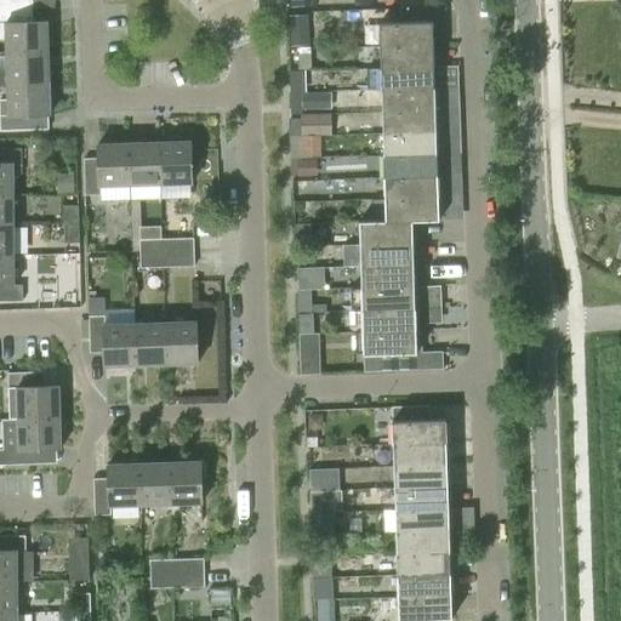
[(0,0),(0,10),(33,10),(33,0),(0,0)]
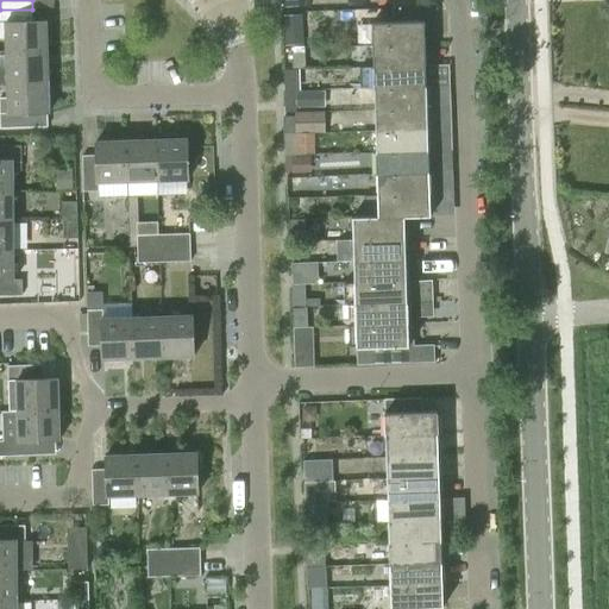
[(0,39),(7,39),(7,55),(48,54),(48,23),(33,23),(32,10),(0,10),(0,39)]
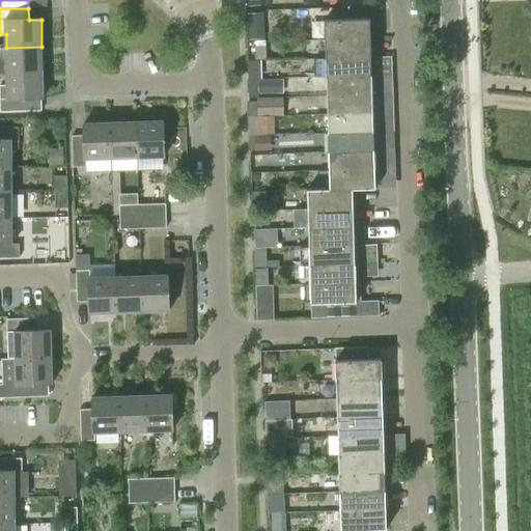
[(325,20),(325,39),(370,38),(370,19),(325,20)]
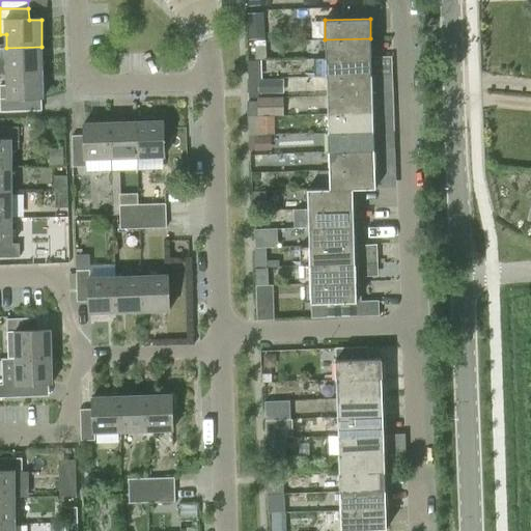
[(325,39),(326,58),(371,57),(370,38),(325,39)]
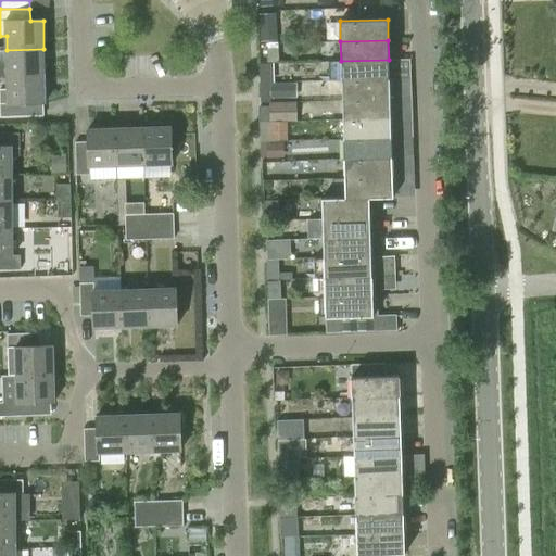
[(264,42),(264,63),(278,63),(278,42),(264,42)]
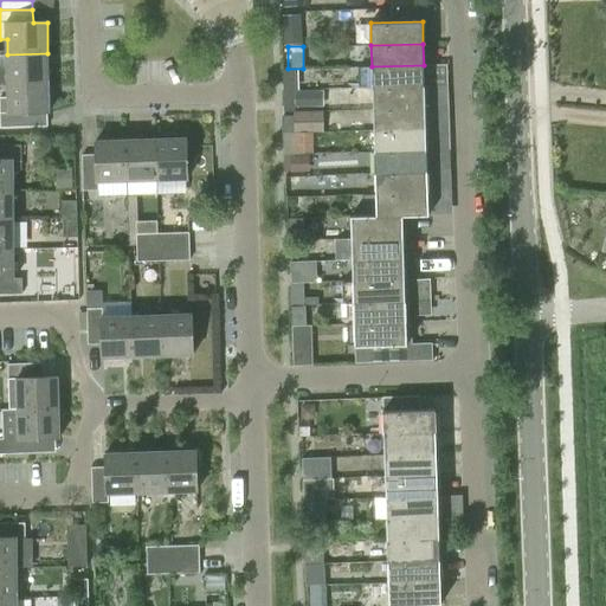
[(0,83),(8,83),(8,84),(49,83),(47,53),(7,55),(7,66),(0,66),(0,83)]
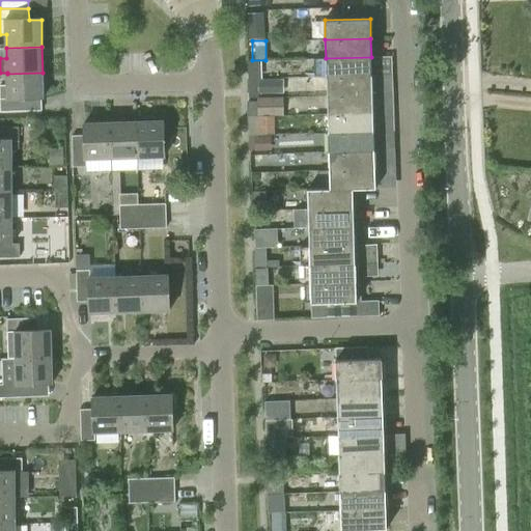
[(326,58),(326,77),(371,76),(371,57),(326,58)]
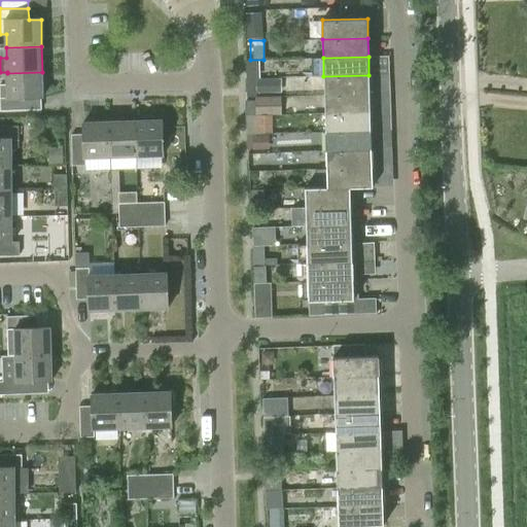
[(42,72),(7,73),(7,84),(0,84),(0,110),(0,111),(41,110),(41,99),(43,99),(42,72)]
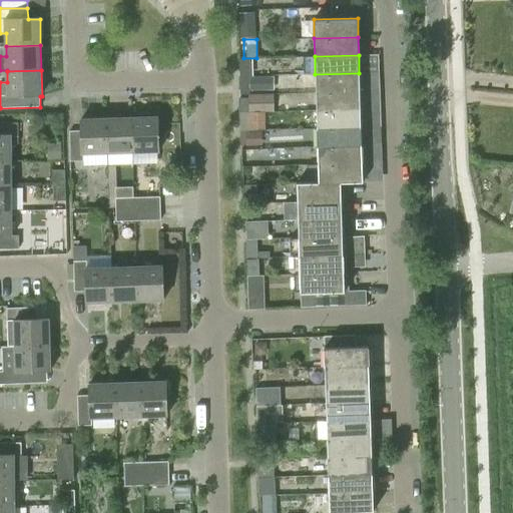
[(315,74),(316,93),(360,91),(359,73),(315,74)]
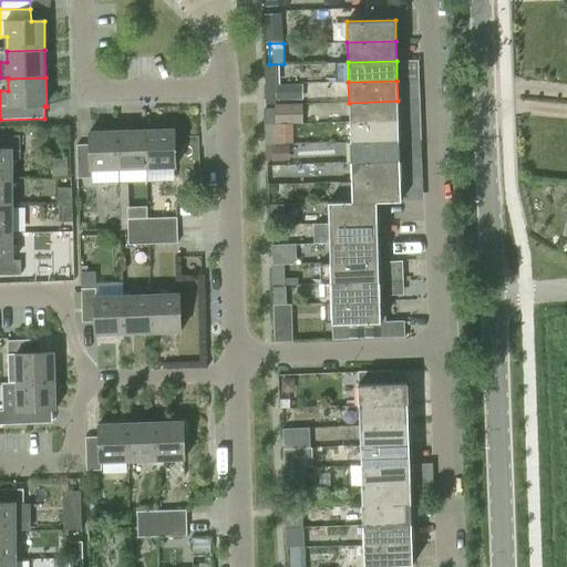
[(349,103),(350,122),(398,120),(398,101),(349,103)]
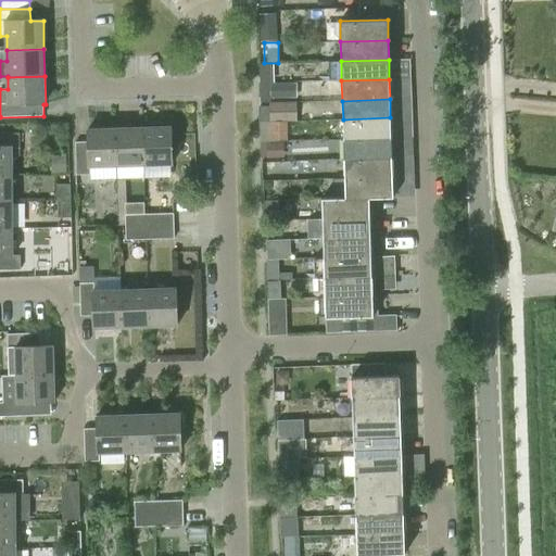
[(269,103),(269,122),(290,122),(290,102),(269,103)]
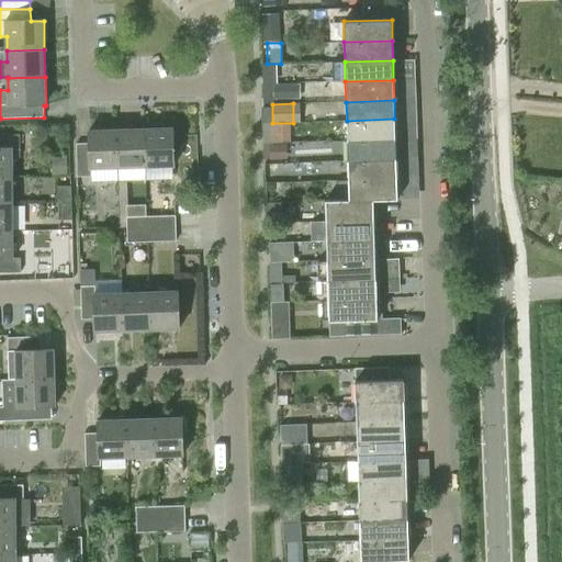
[(347,121),(347,141),(395,138),(394,119),(347,121)]
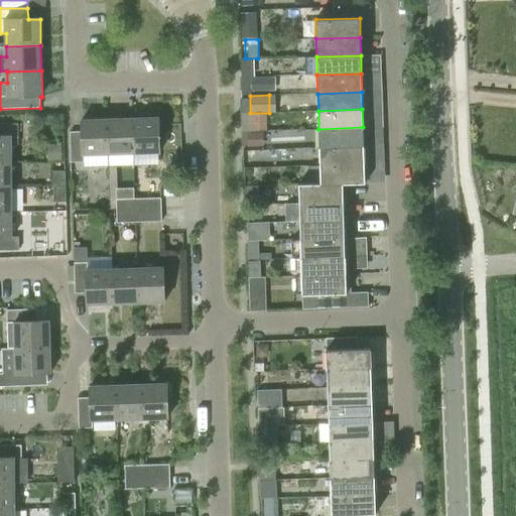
[(158,118),(132,119),(133,154),(159,153),(158,118)]
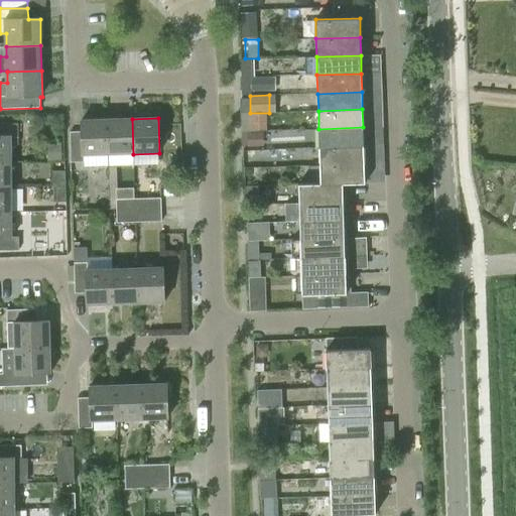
[(132,119),(107,120),(108,155),(133,154),(132,119)]
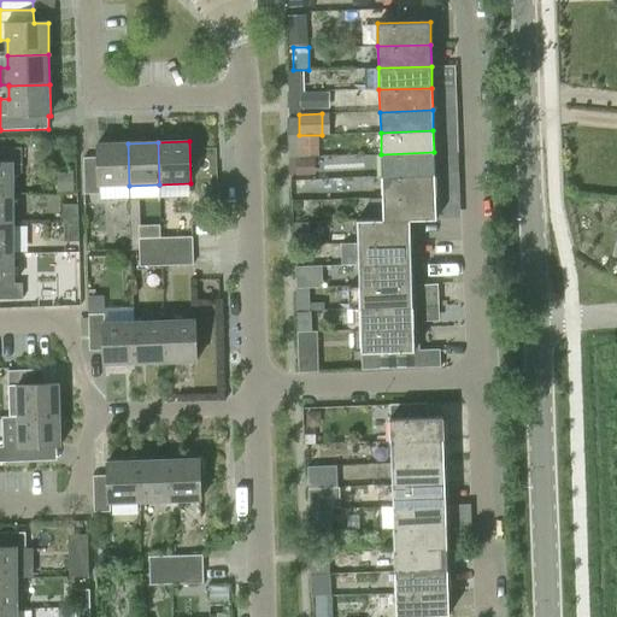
[(129,186),(128,144),(98,145),(99,159),(83,159),(84,195),(100,194),(99,187),(129,186)]
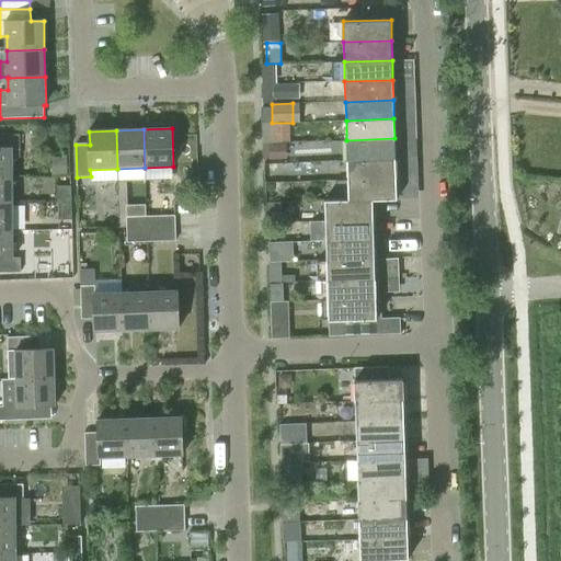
[(0,176),(13,176),(12,158),(20,158),(20,135),(0,134),(0,176)]
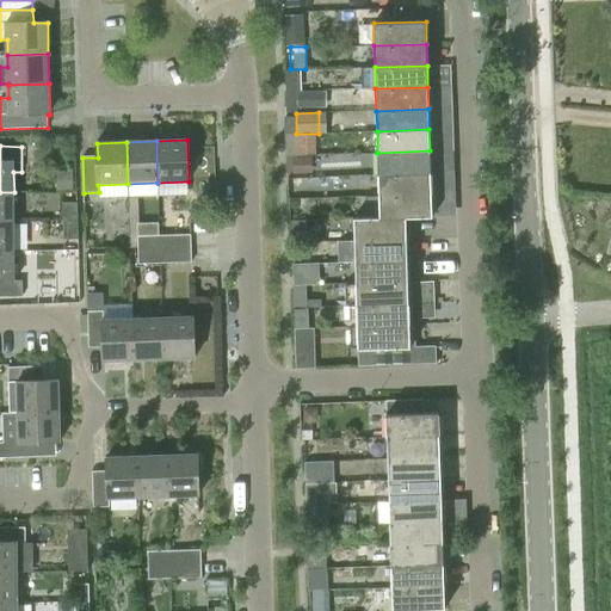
[(377,153),(378,174),(431,173),(430,150),(377,153)]
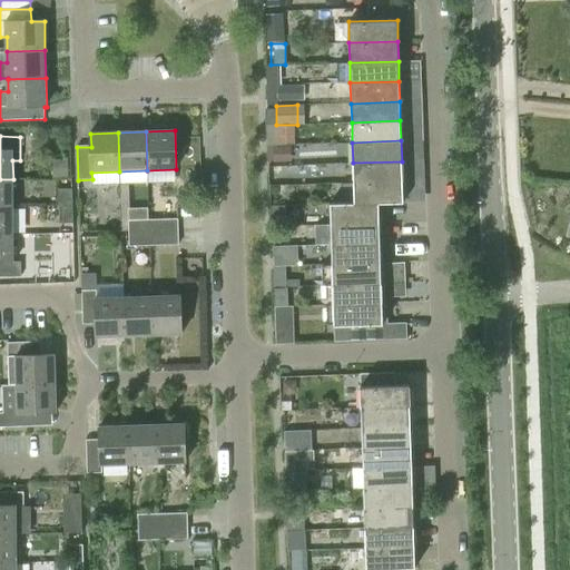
[(291,146),(277,146),(277,163),(291,163),(291,146)]
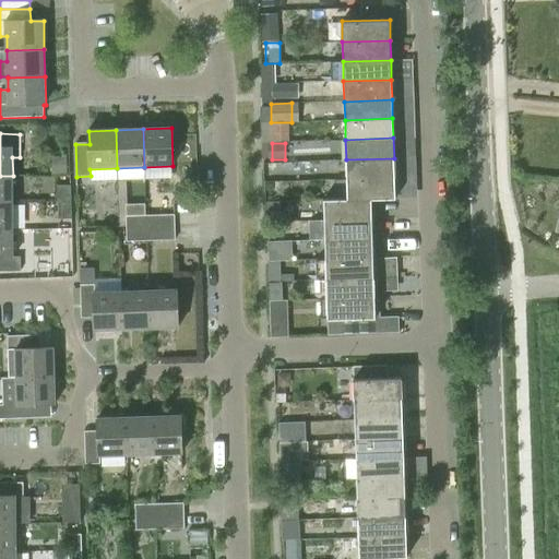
[(346,159),(346,179),(394,178),(394,158),(346,159)]
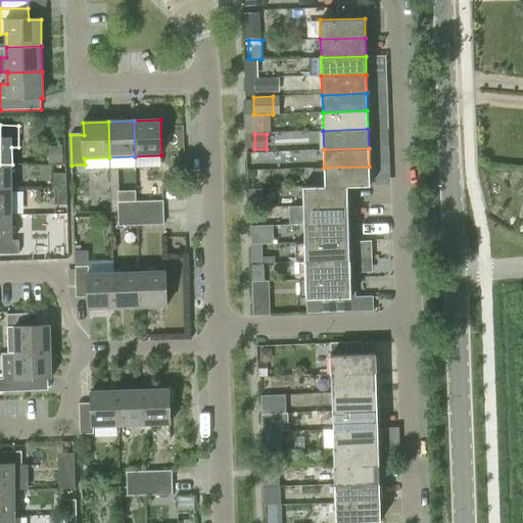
[(0,164),(0,190),(12,190),(12,164),(0,164)]
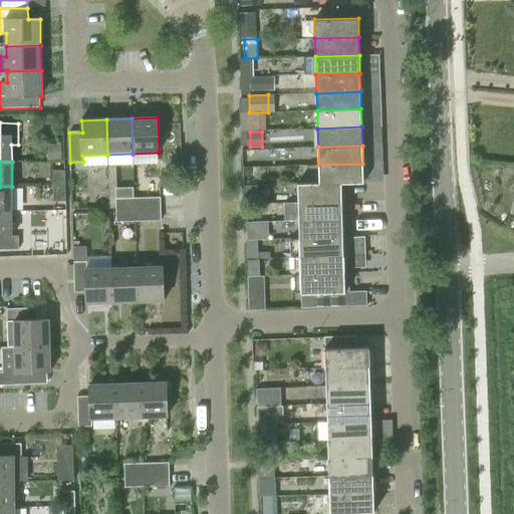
[(297,183),(297,184),(341,183),(363,183),(362,164),(318,165),(319,182),(297,183)]
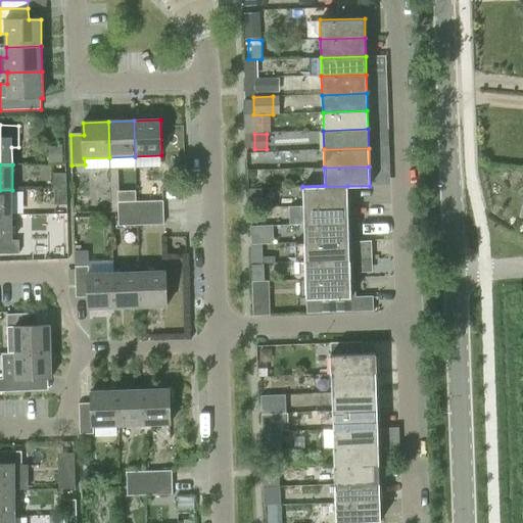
[(54,174),(54,190),(66,190),(66,174),(54,174)]
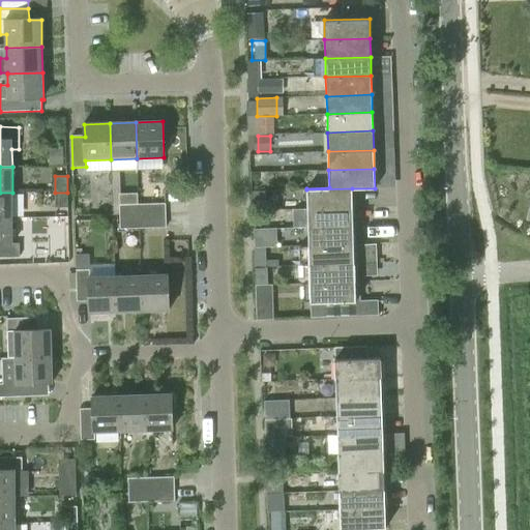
[(306,189),(306,209),(353,207),(352,188),(306,189)]
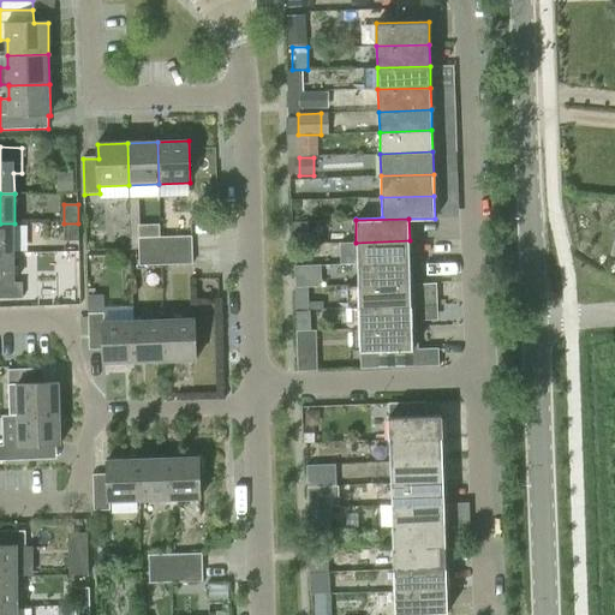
[(0,224),(0,254),(15,254),(15,224),(0,224)]
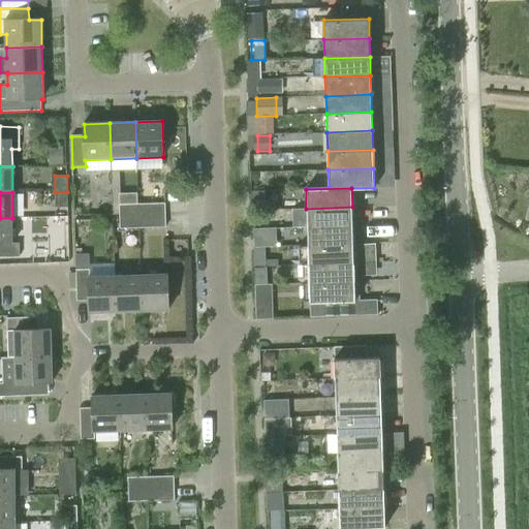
[(67,192),(55,192),(55,207),(67,207),(67,192)]
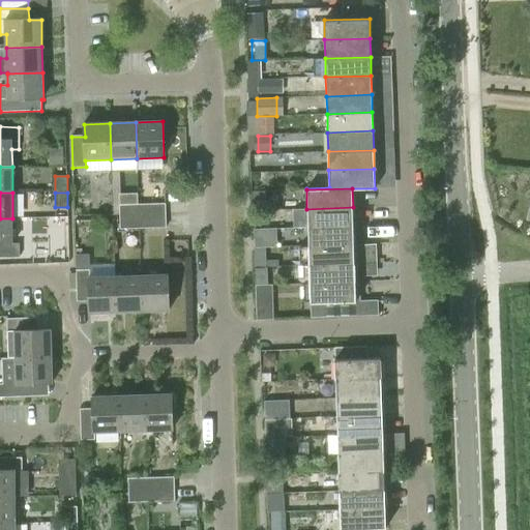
[(165,204),(135,205),(135,217),(166,216),(165,204)]
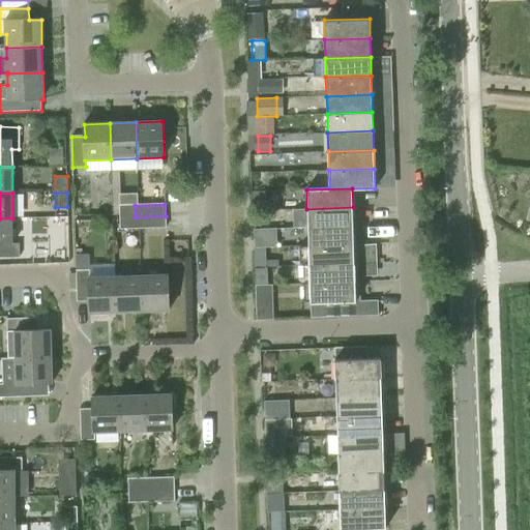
[(119,206),(119,217),(135,217),(135,205),(119,206)]
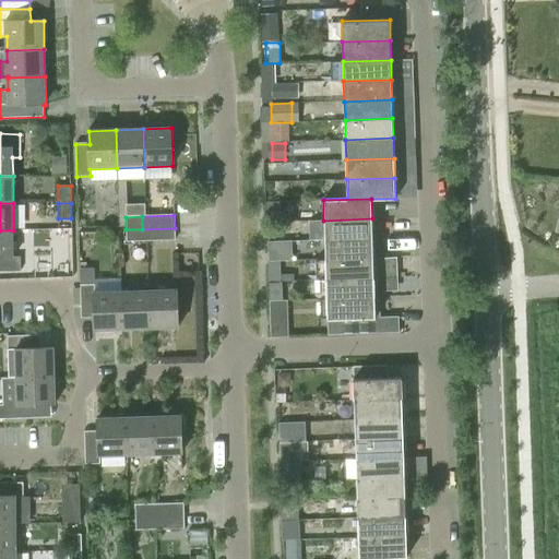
[(323,221),(324,239),(372,238),(372,218),(323,221)]
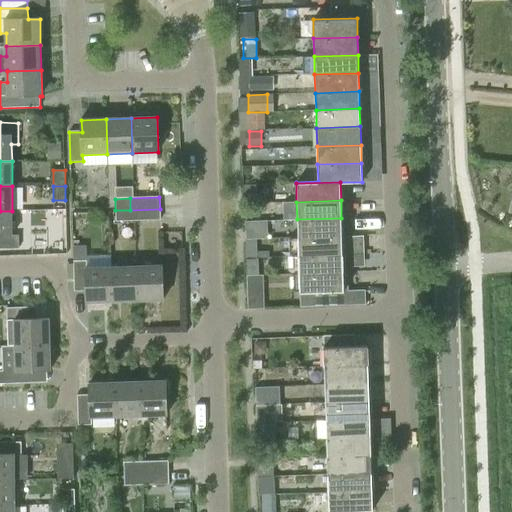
[(160,209),(130,210),(131,221),(160,221),(160,209)]
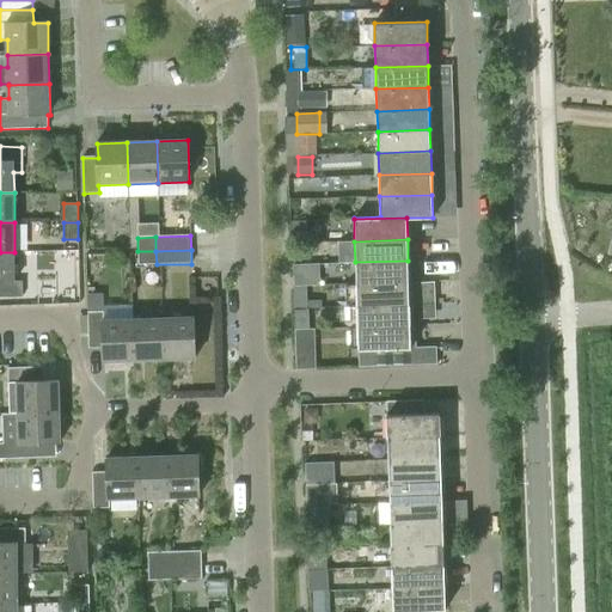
[(155,251),(138,251),(138,265),(157,264),(155,251)]
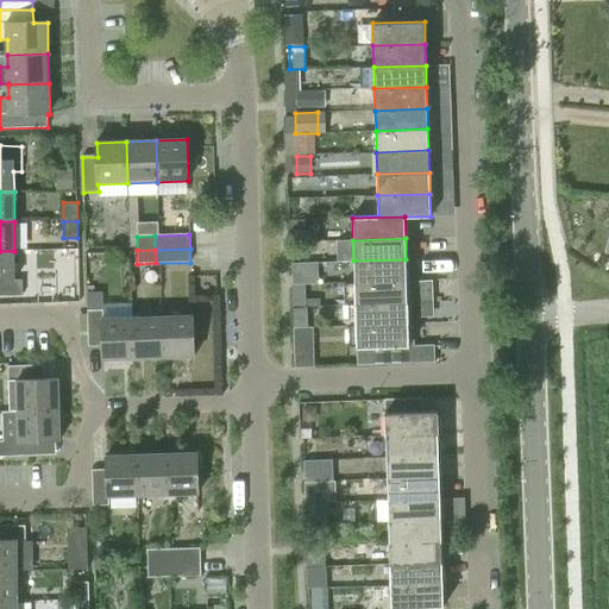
[(14,251),(0,251),(0,296),(23,296),(23,281),(14,281),(14,251)]
